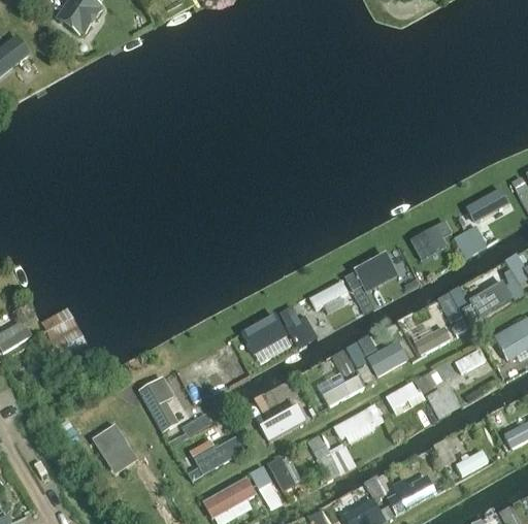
[(38,0),(37,1),(41,8),(51,2),(48,0),(38,0)]
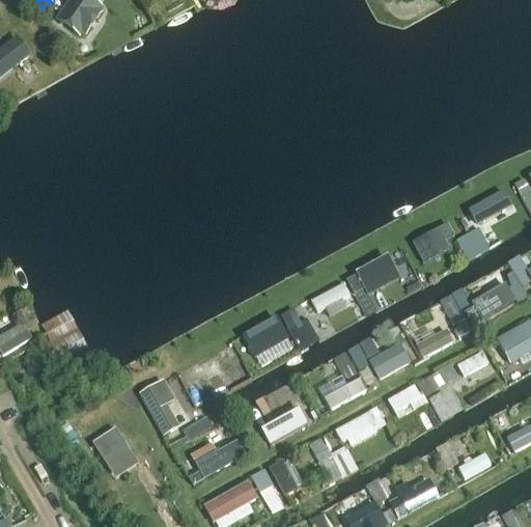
[(94,18),(77,0),(71,0),(55,15),(76,36),(94,18)]
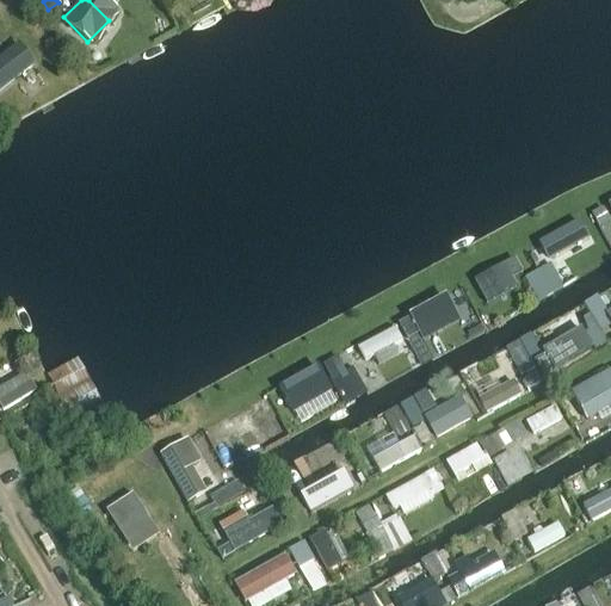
[(19,42),(0,56),(0,86),(34,61),(19,42)]
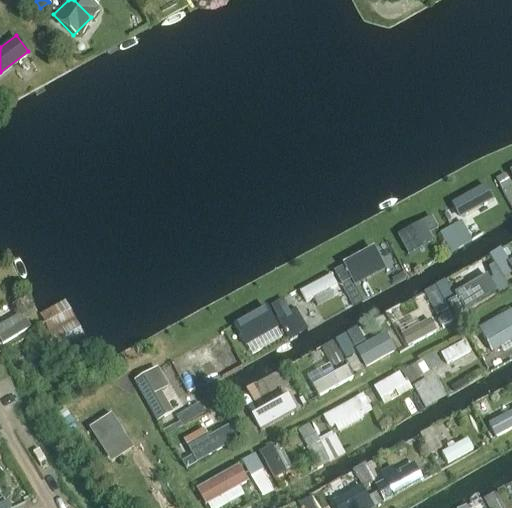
[(495,177),(502,189),(511,184),(505,172),(495,177)]
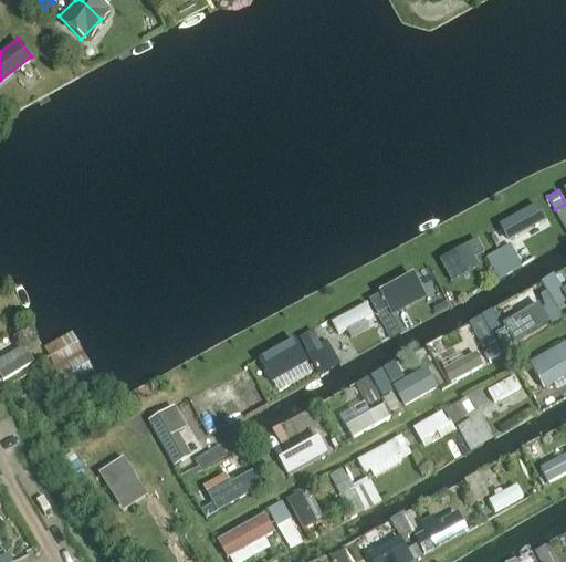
[(506,233),(543,219),(535,201),(500,217),(506,233)]
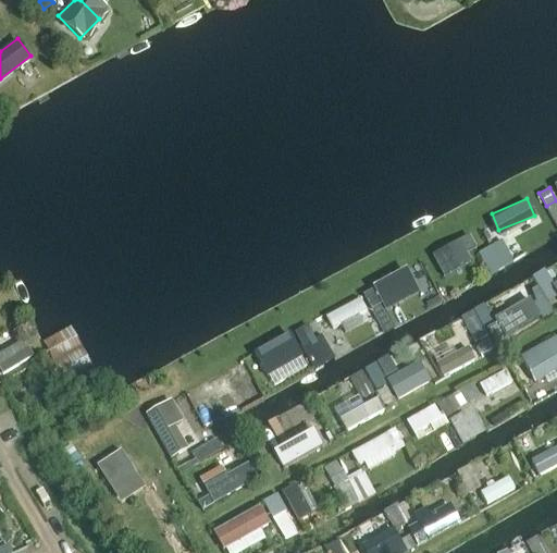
[(556,200),(546,206),(556,226),(556,200)]
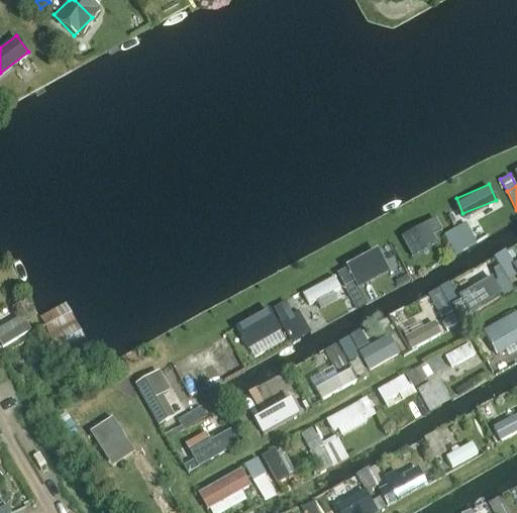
[(444,229),(454,250),(477,239),(467,218),(444,229)]
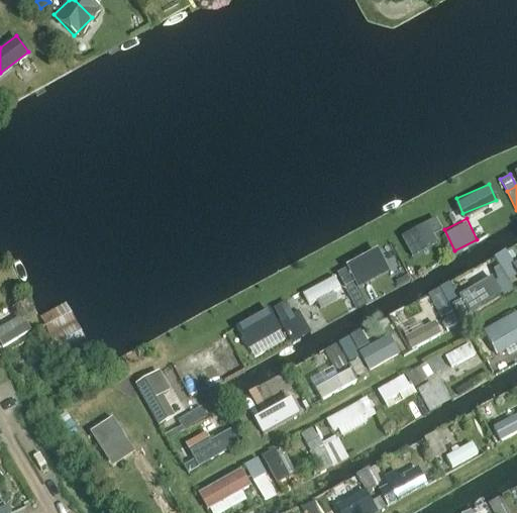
[(441,230),(434,219),(400,237),(410,258),(436,243),(432,235),(441,230)]
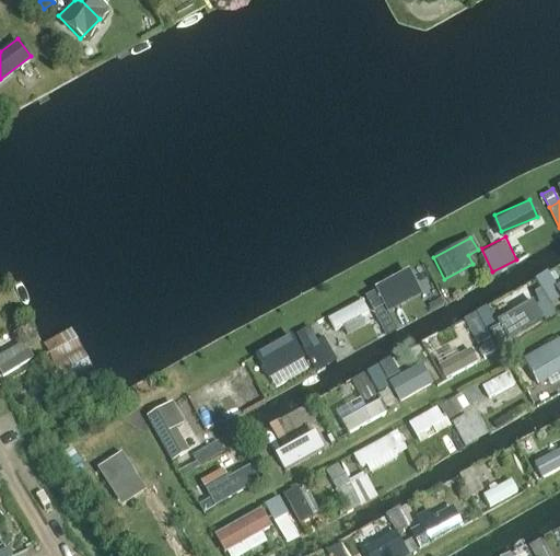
[(407,269),(375,288),(377,290),(365,297),(372,309),(384,303),(387,309),(419,291),(407,269)]
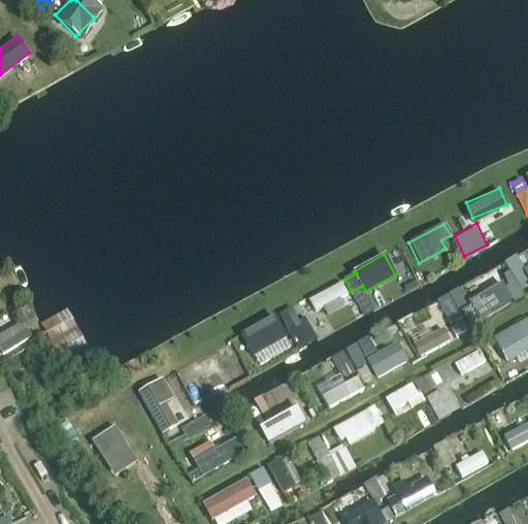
[(527,280),(527,274),(525,270),(516,255),(503,262),(518,287),(527,280)]
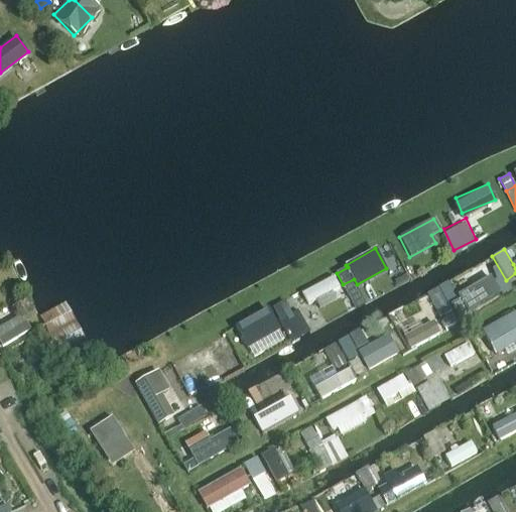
[(306,299),(338,284),(332,271),(300,286),(306,299)]
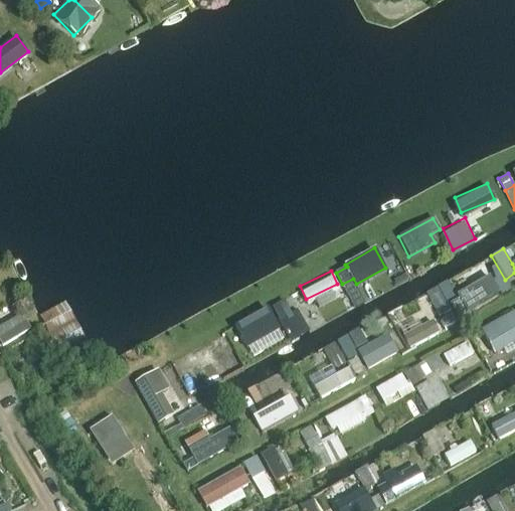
[(466,310),(466,311),(499,292),(490,277),(471,287),(470,285),(456,293),(459,297),(450,302),(457,315),(466,310)]
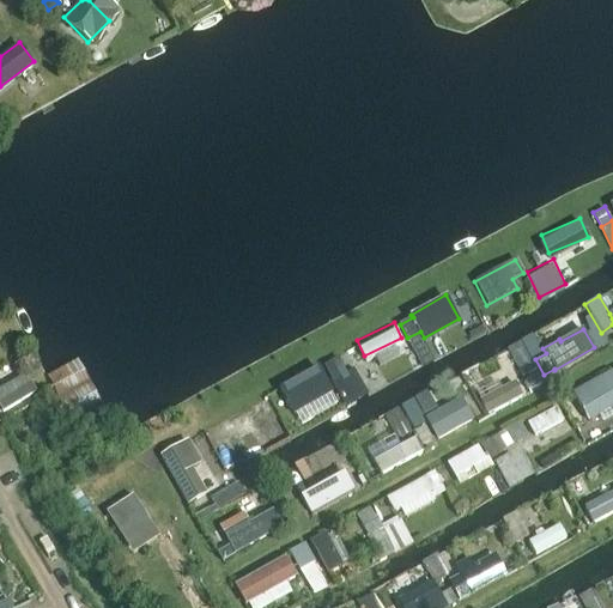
[(338,354),(332,358),(333,359),(338,368),(344,364),(338,354)]
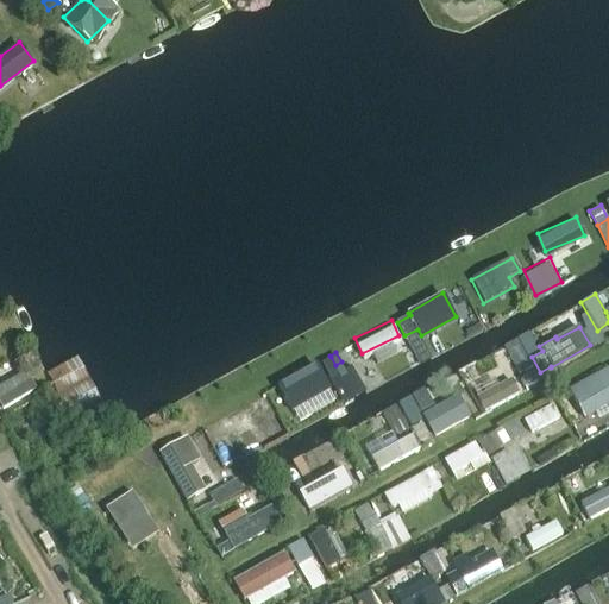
[(331,357),(322,362),(332,377),(339,372),(336,365),(331,357)]
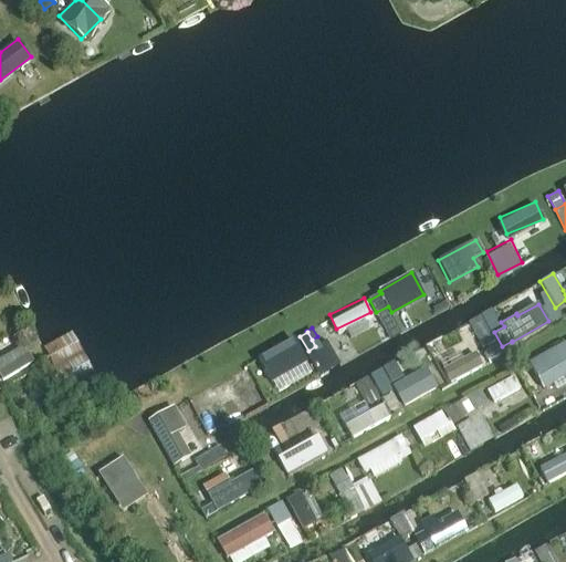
[(294,339),(259,358),(271,380),(305,360),(294,339)]
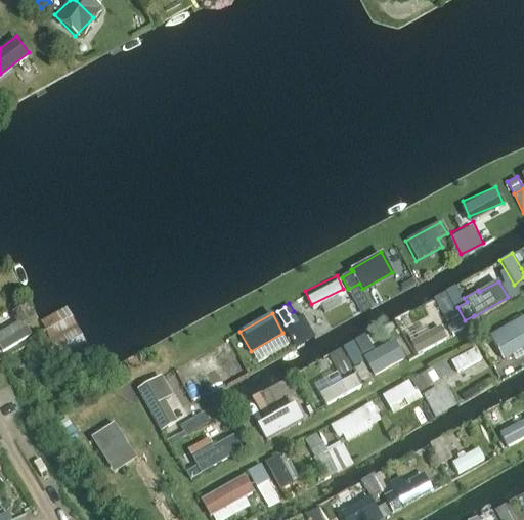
[(523,319),(522,317),(490,336),(503,357),(523,344),(523,319)]
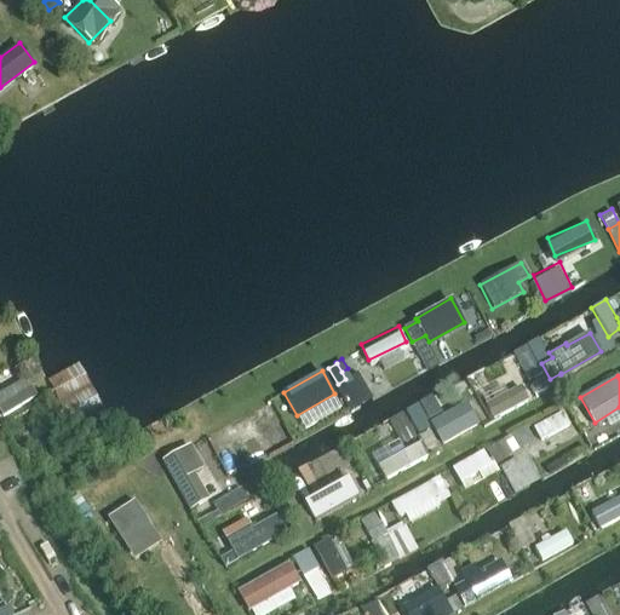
[(544,378),(530,385),(534,392),(547,384),(544,378)]
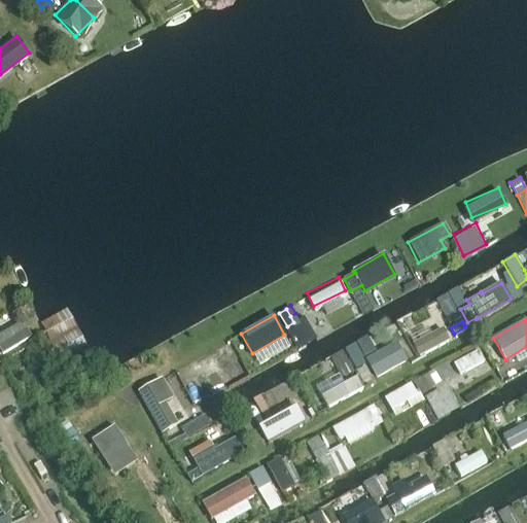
[(287,326),(285,327),(297,348),(306,343),(293,322),(287,326)]
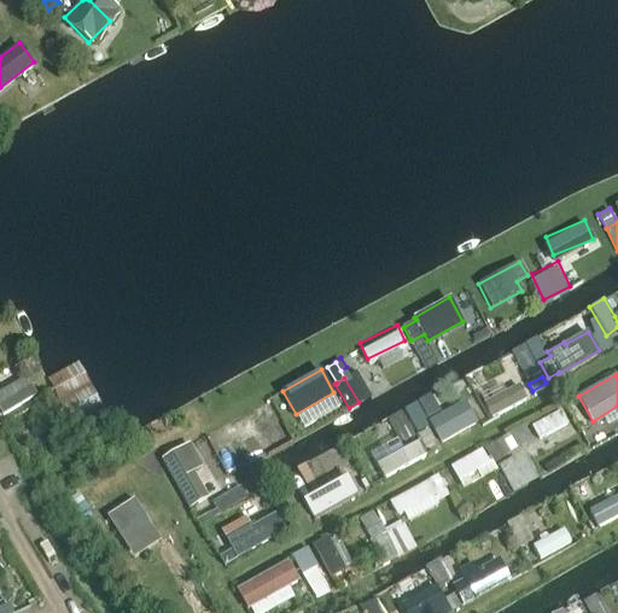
[(519,384),(485,402),(493,415),(526,397),(519,384)]
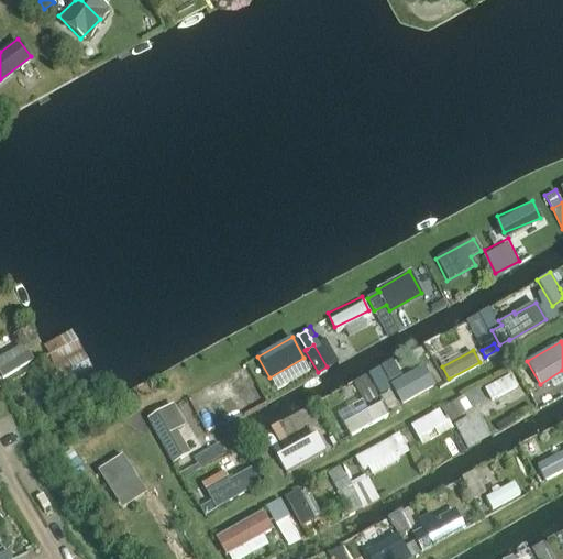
[(401,401),(441,381),(434,366),(395,386),(401,401)]
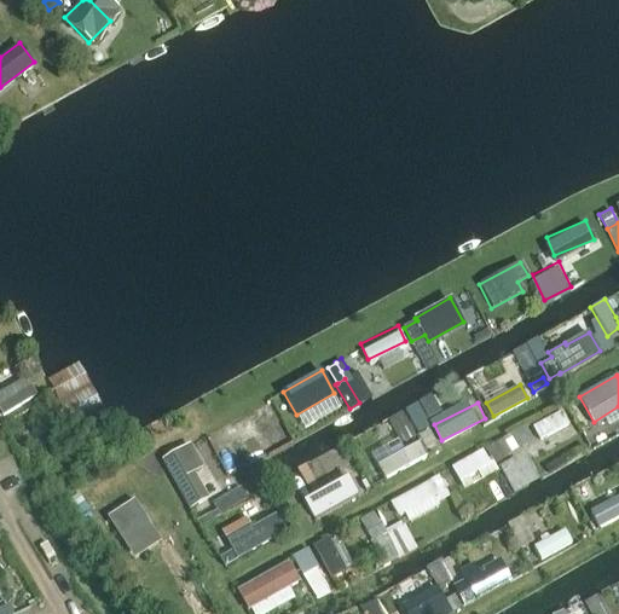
[(260,404),(208,433),(213,441),(223,436),(231,450),(273,427),(260,404)]
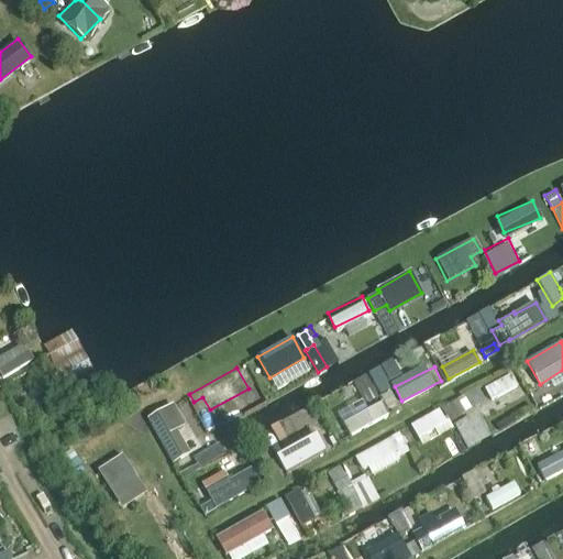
[(492,398),(519,382),(510,368),(484,384),(492,398)]
